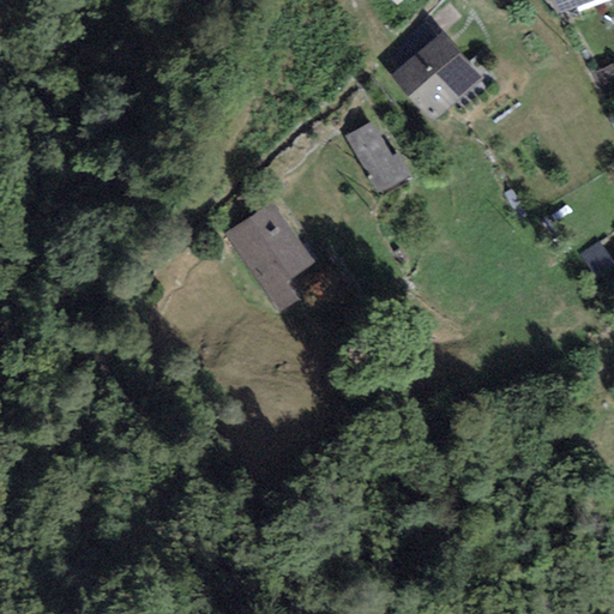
[(594,0),(551,0),(557,14),(594,0)]
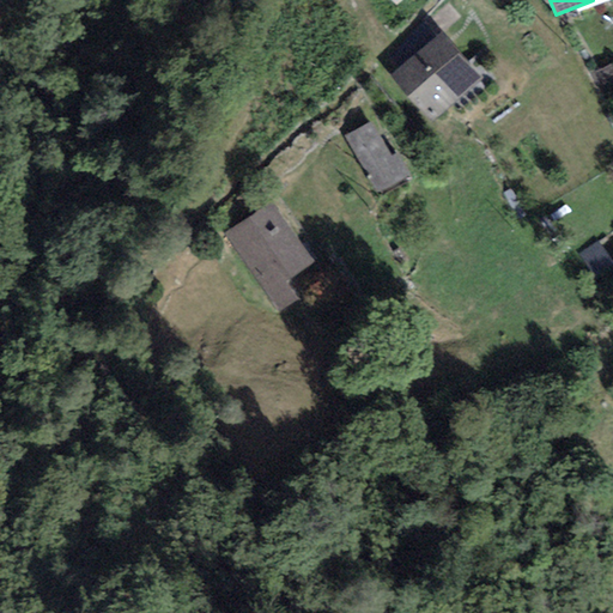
[(480,78),(442,34),(393,77),(431,121),(480,78)]
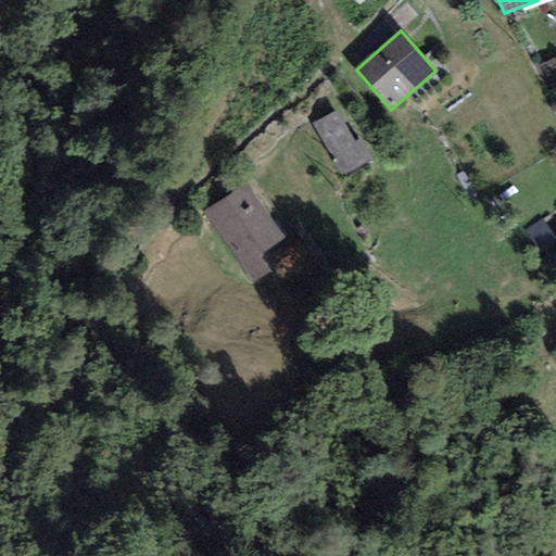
[(313,123),(342,176),(371,160),(361,139),(355,141),(338,110),(313,123)]
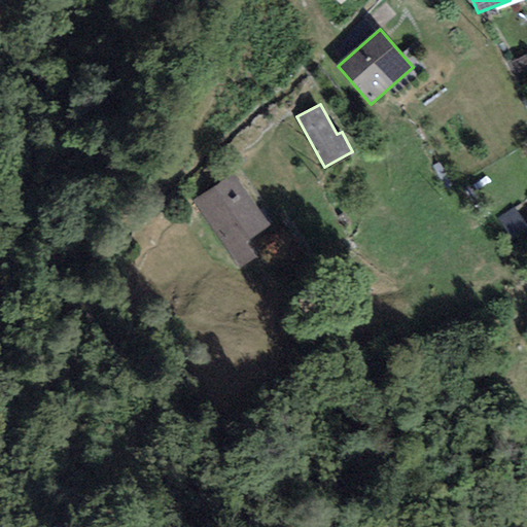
[(246,243),(271,225),(234,174),(191,203),(239,271),(256,258),(246,243)]
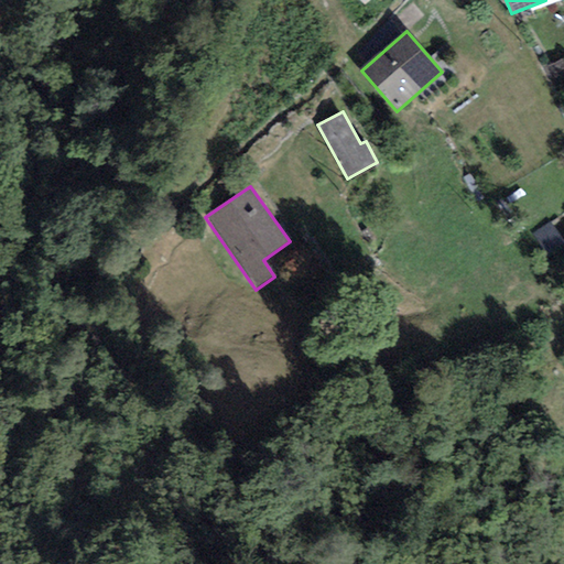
[(563,260),(563,242),(551,223),(533,235),(555,267),(563,260)]
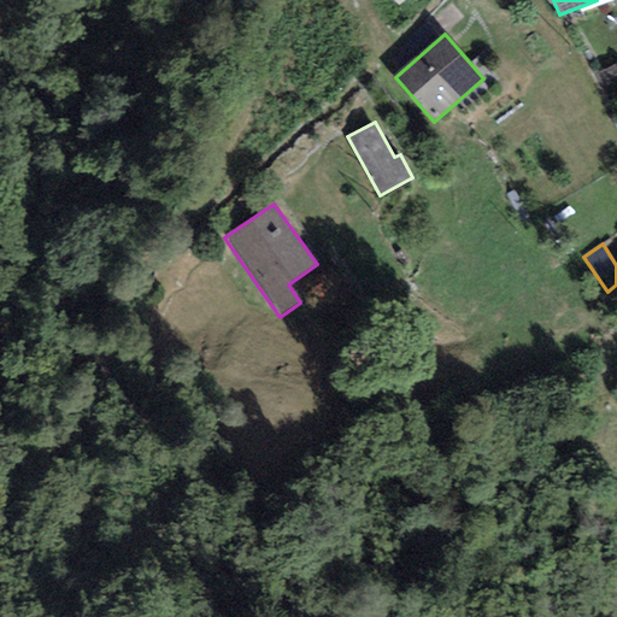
All buildings are outlined.
